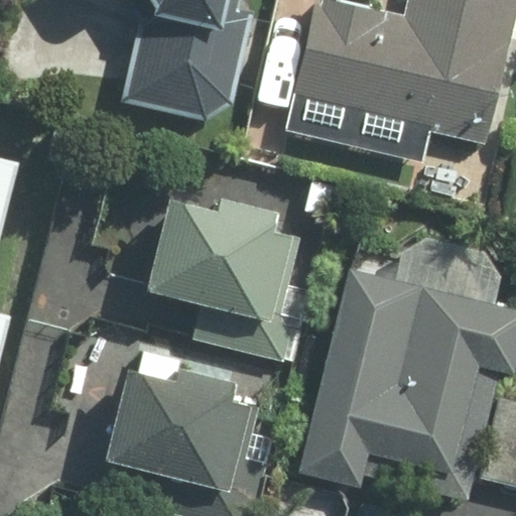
[(141,0),(146,7),(121,104),(208,123),(232,104),(252,11),(240,8),(241,0),(141,0)]
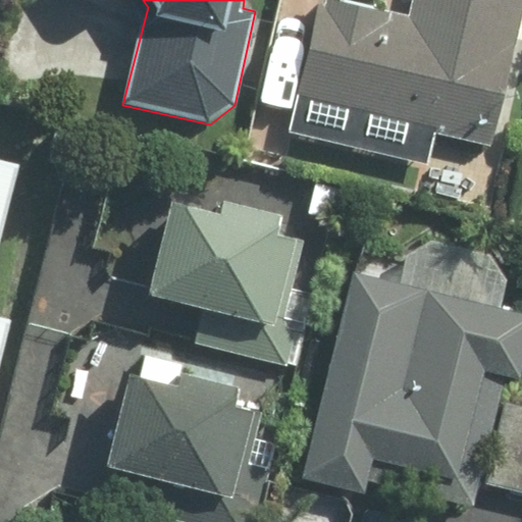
[(515,0),(409,0),(405,17),(333,0),(319,0),(288,134),(428,167),(435,135),(480,145),(515,0)]
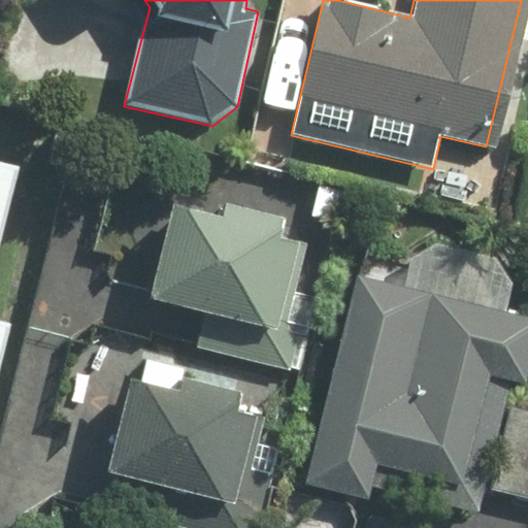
[(0,162),(0,356),(9,325),(0,322),(0,221),(15,166),(0,162)]
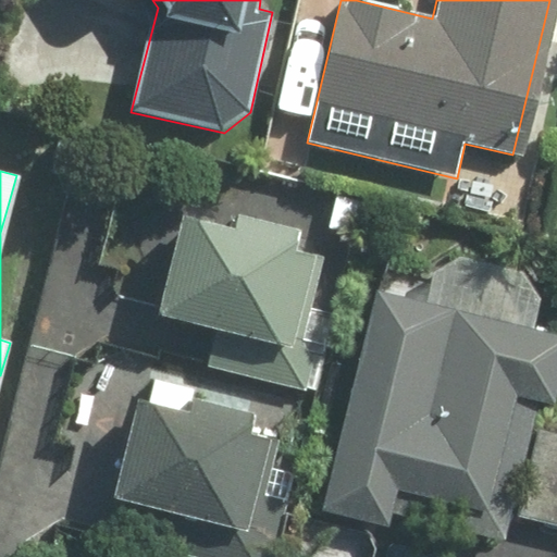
[(312,267),(320,236),(235,215),(232,229),(176,215),(151,317),(214,332),(206,367),(314,394),(343,274),(312,267)]
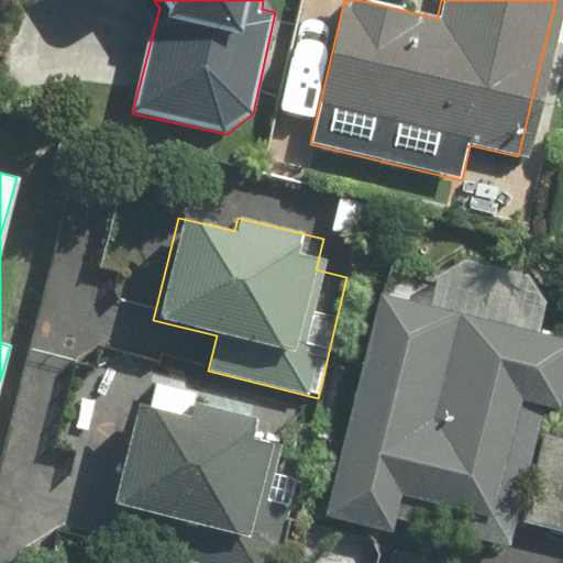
[(520,519),(562,529),(562,437),(542,432),(562,349),(562,337),(381,291),(324,514),(395,532),(398,521),(512,551),(520,519)]
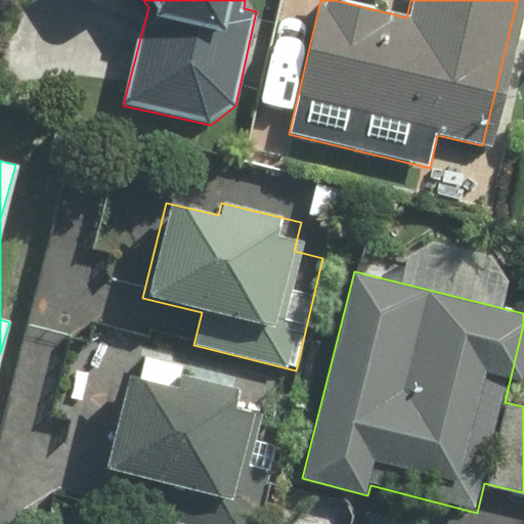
[(178,375),(182,356),(146,348),(138,382),(125,379),(105,469),(270,506),(277,472),(251,467),(262,417),(249,413),(254,391),(178,375)]
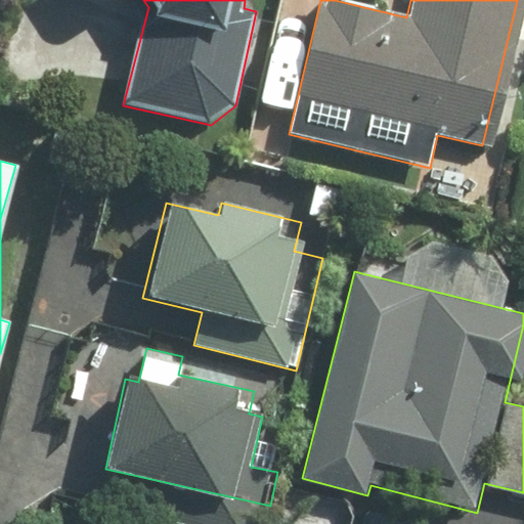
All buildings are outlined.
